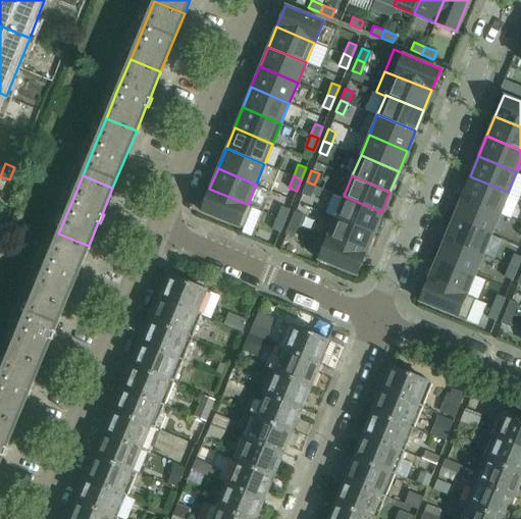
[(505,199),(508,192),(470,176),(462,197),(499,213),(505,199)]
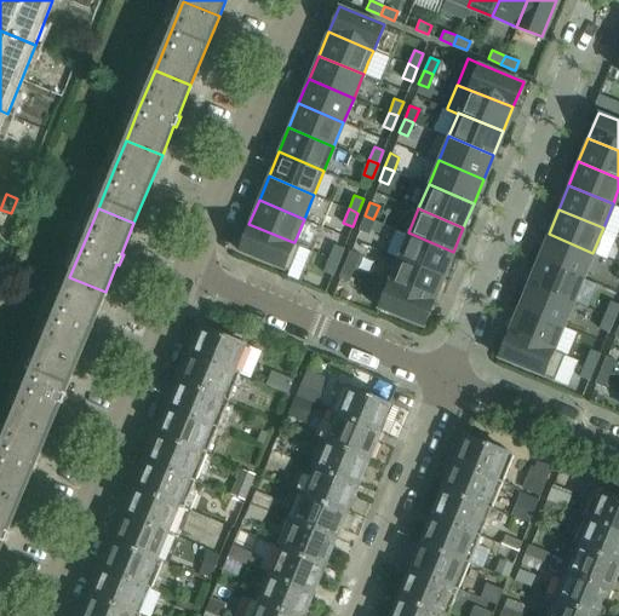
[(367,232),(373,219),(365,216),(359,229),(367,232)]
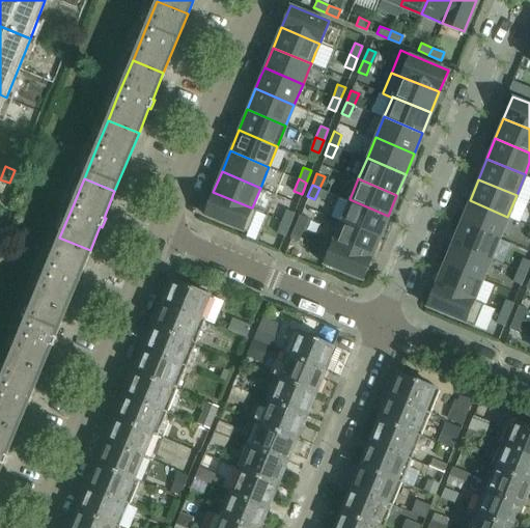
[(247,231),(256,210),(256,209),(252,207),(251,207),(213,192),(204,214),(226,223),(247,231)]
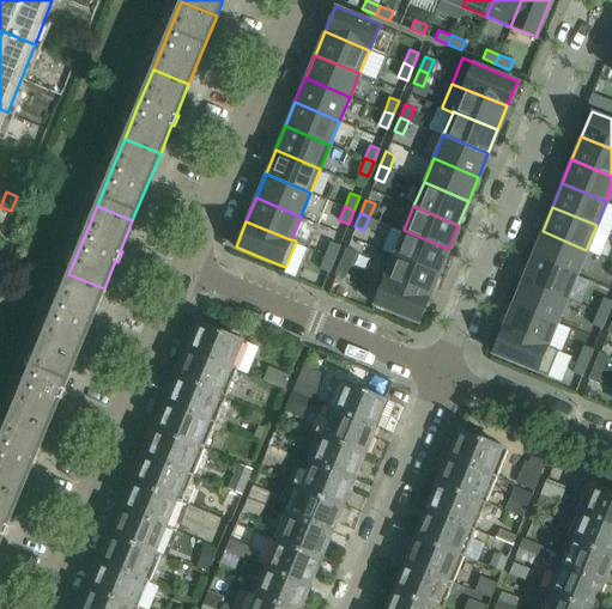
[(438,273),(448,249),(404,230),(394,254),(438,273)]
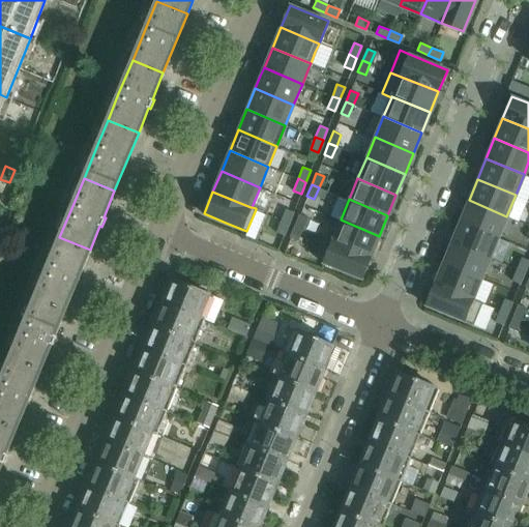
[(498,236),(506,216),(469,200),(460,221),(498,236)]
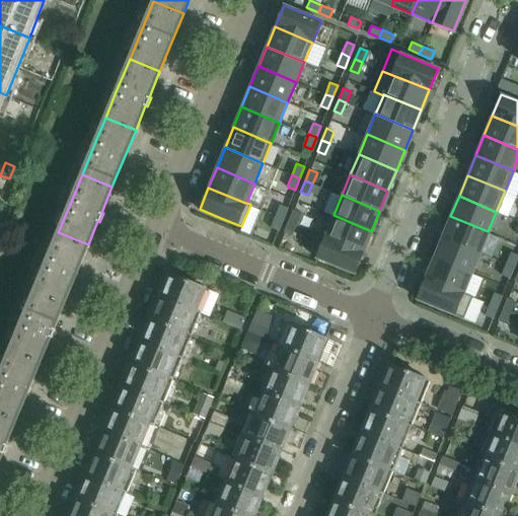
[(283,218),(287,207),(280,204),(275,215),(283,218)]
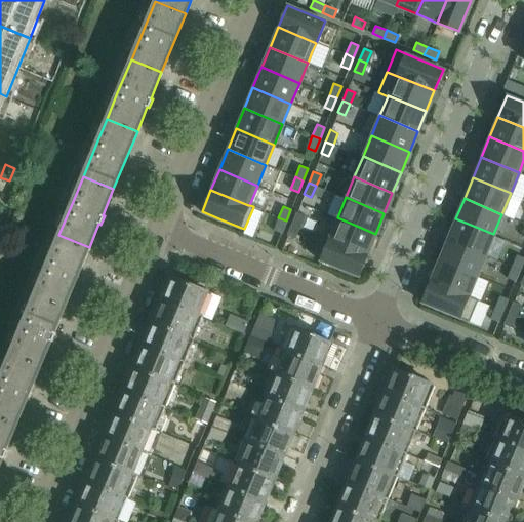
[(299,227),(304,215),(296,212),(291,224),(299,227)]
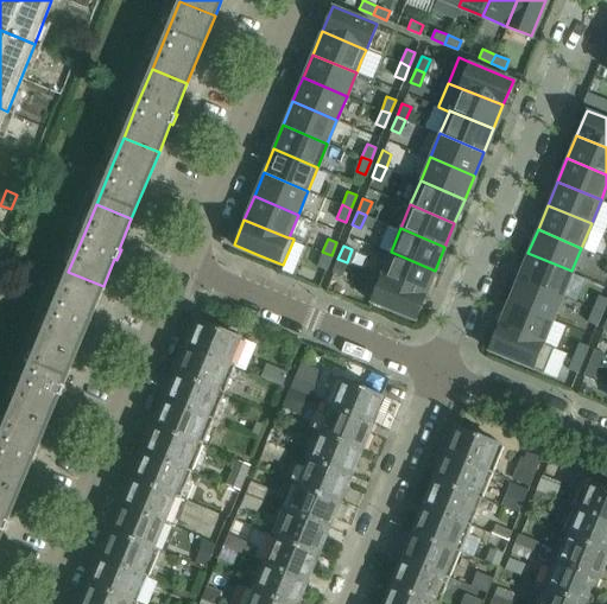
[(326,269),(332,255),(322,252),(317,266),(326,269)]
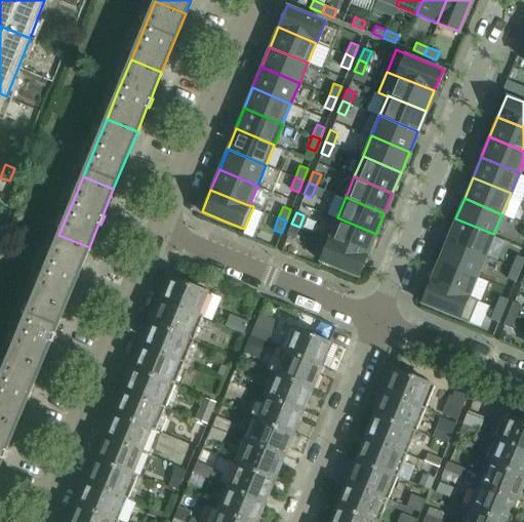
[(367,253),(375,234),(337,217),(329,238),(367,253)]
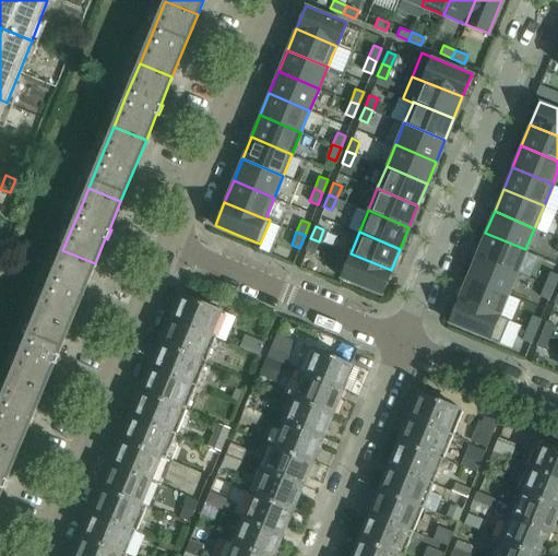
[(517,271),(525,249),(485,233),(476,255),(517,271)]
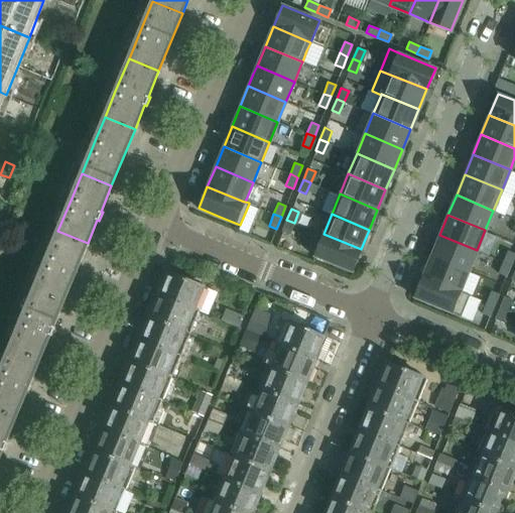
[(289,234),(294,223),(286,220),(282,231),(289,234)]
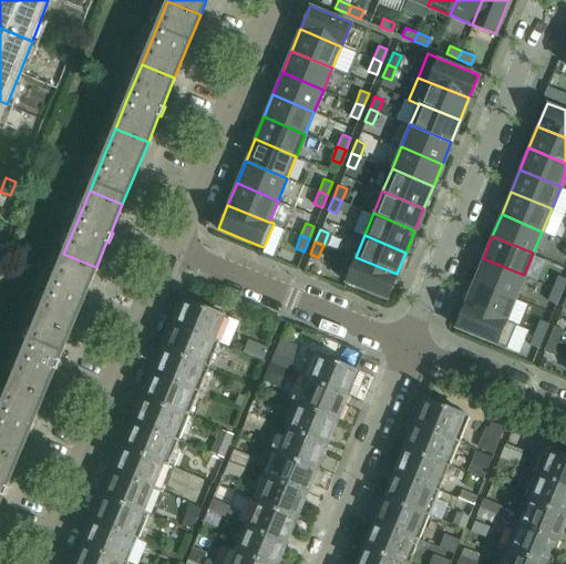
[(63,254),(53,278),(38,317),(71,330),(96,267),(63,254)]
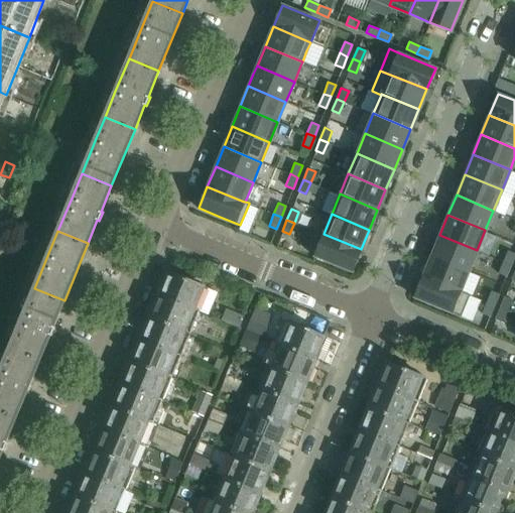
[(352,270),(361,249),(324,234),(314,254),(314,255),(352,270)]
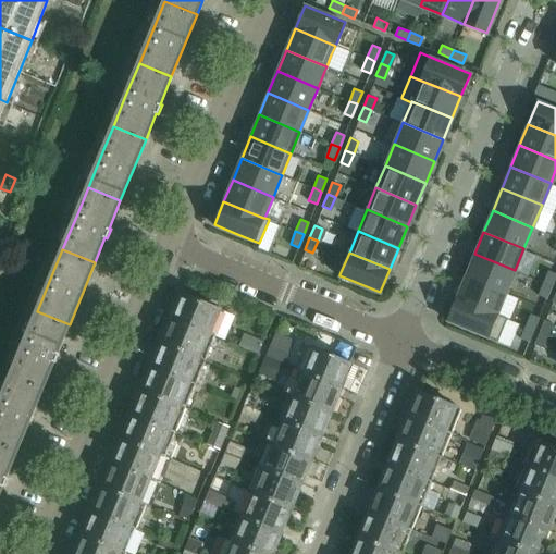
[(515,271),(515,270),(474,254),(466,275),(506,292),(515,271)]
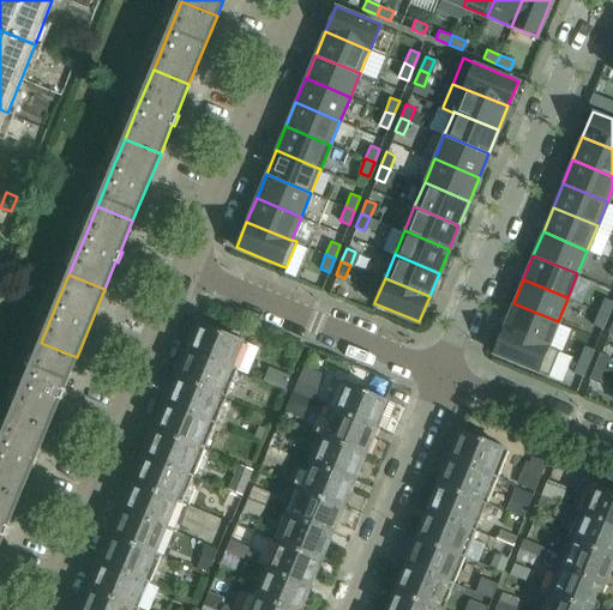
[(608,314),(612,302),(612,301),(605,297),(599,310),(608,314)]
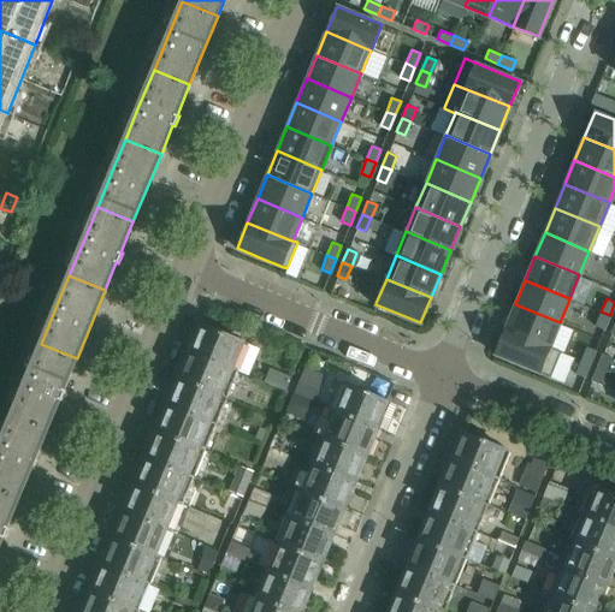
[(550,346),(560,322),(515,304),(506,328),(550,348),(550,346)]
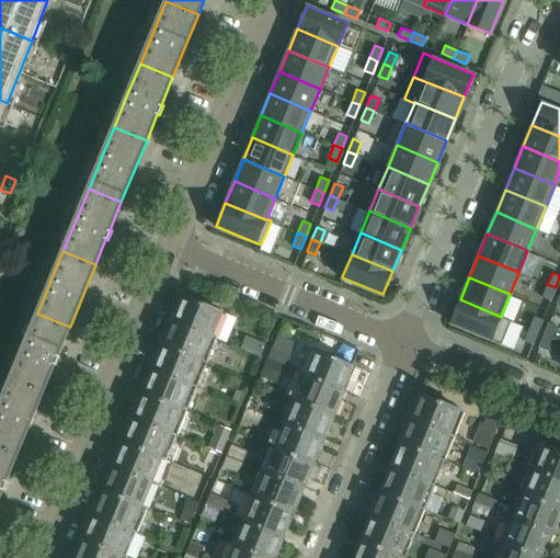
[(550,300),(556,287),(547,284),(543,297),(550,300)]
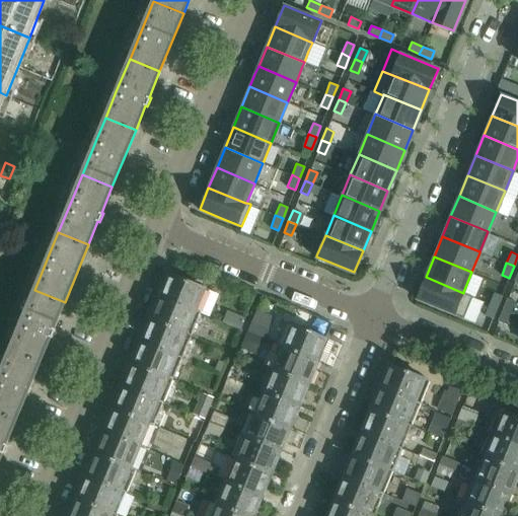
[(170,273),(161,295),(200,311),(210,289),(170,273)]
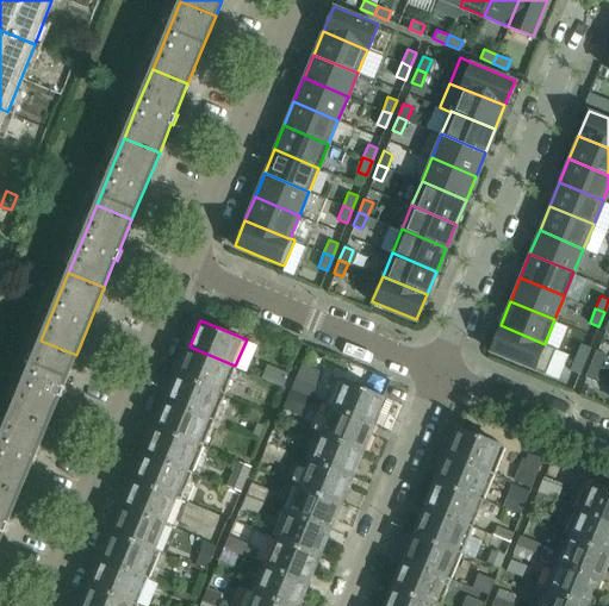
[(555,347),(545,343),(545,344),(501,325),(490,350),(545,373),(551,357),(555,348),(555,347)]
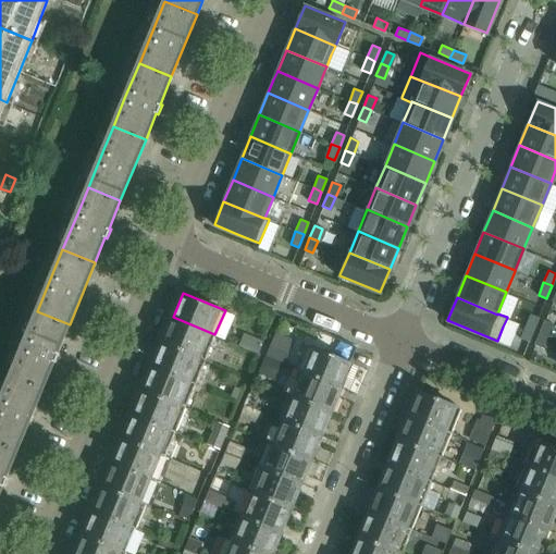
[(37,311),(27,335),(11,373),(44,386),(54,361),(56,361),(60,353),(58,353),(70,324),(37,311)]
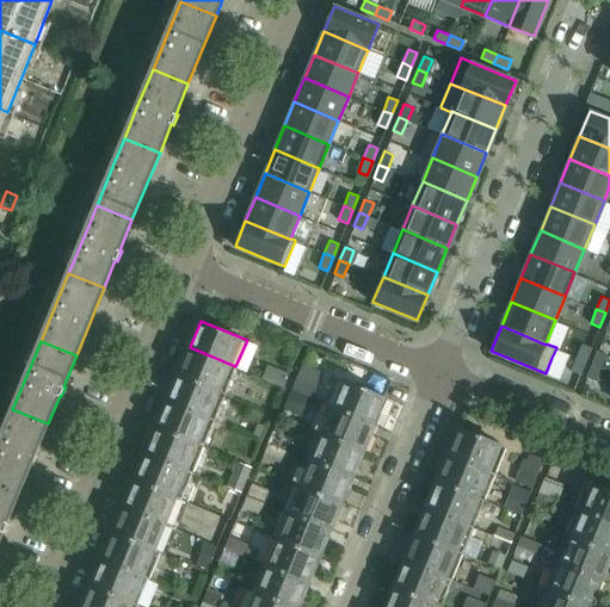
[(585,360),(591,347),(581,344),(577,357),(585,360)]
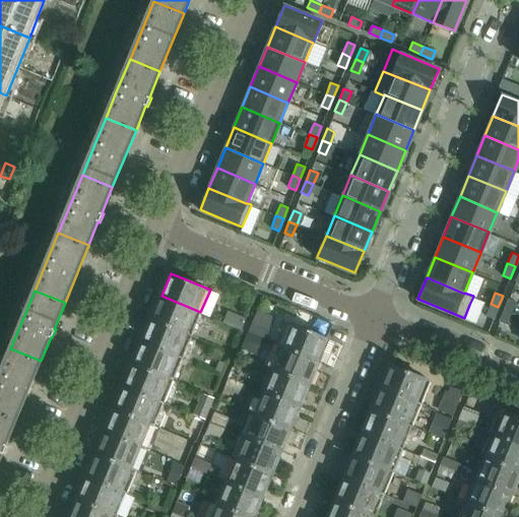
[(161,296),(151,318),(191,334),(200,312),(161,296)]
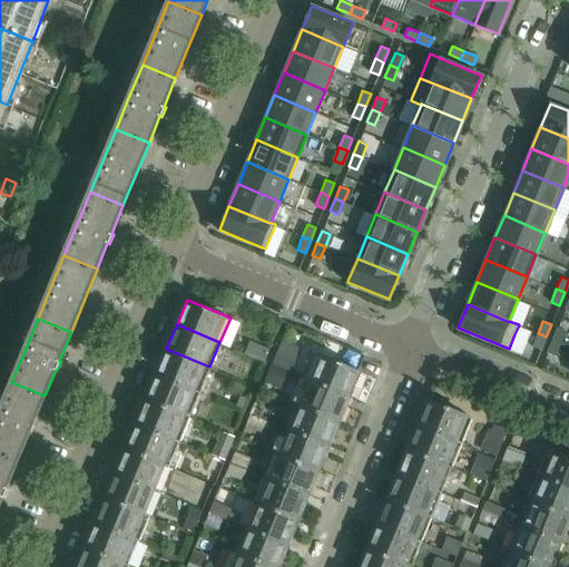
[(560,343),(566,331),(557,326),(552,340),(560,343)]
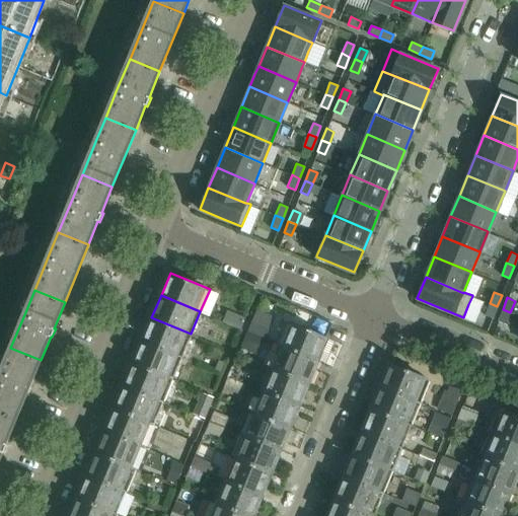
[(493,317),(497,306),(490,303),(485,315),(493,317)]
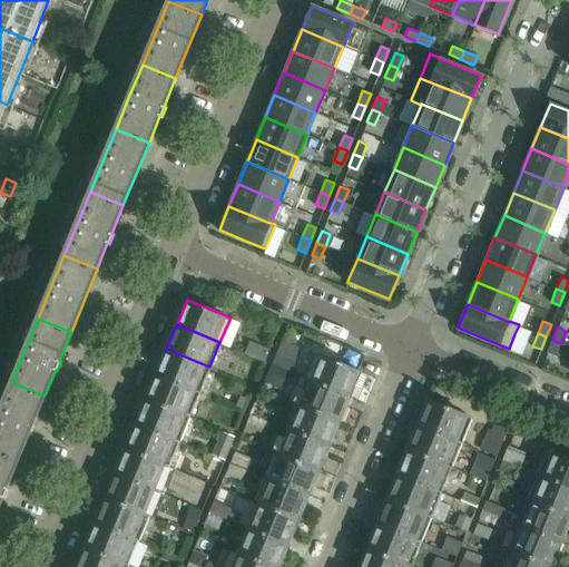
[(556,355),(560,343),(552,340),(547,352),(556,355)]
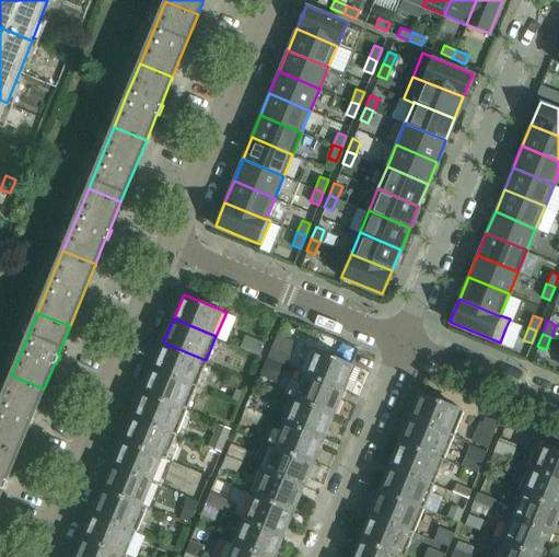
[(261,351),(265,341),(246,335),(243,345),(261,351)]
